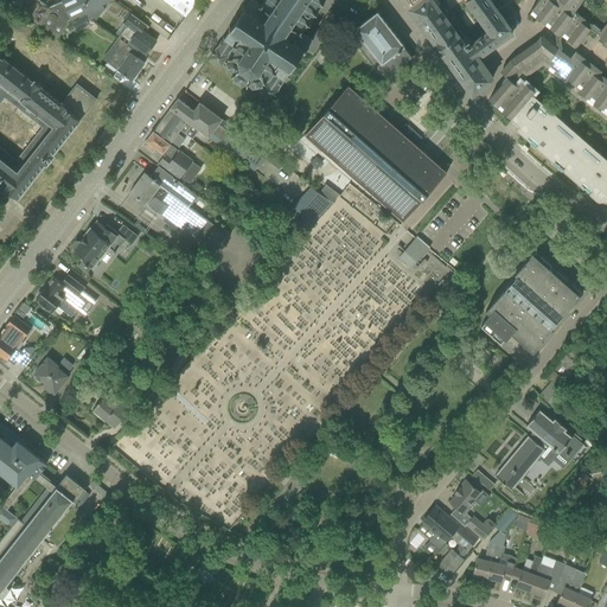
[(91,10),(110,0),(63,0),(49,7),(39,0),(6,0),(59,38),(70,23),(68,20),(84,13),(91,10)]
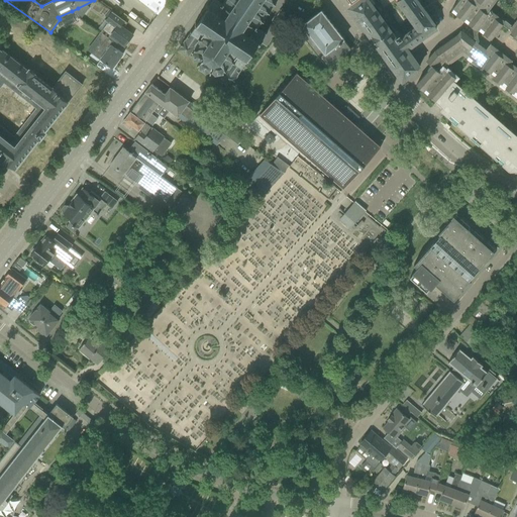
[(138,0),(159,15),(169,0),(138,0)]
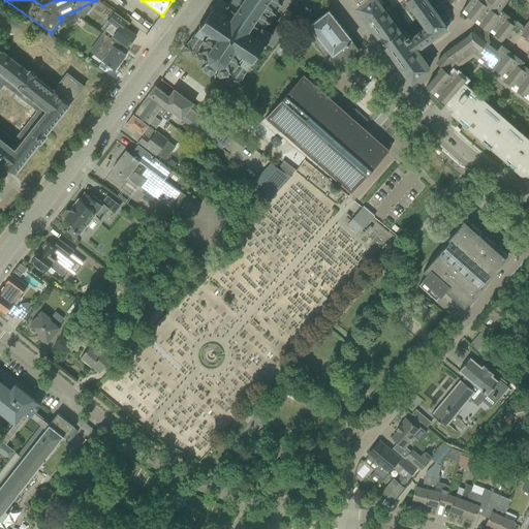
[(229,0),(216,0),(213,5),(212,4),(199,23),(200,24),(183,50),(193,57),(196,53),(198,55),(199,60),(198,61),(198,62),(200,61),(205,63),(203,64),(204,66),(205,65),(206,68),(204,69),(205,70),(206,70),(211,73),(211,74),(212,74),(212,73),(216,72),(216,73),(217,74),(217,72),(220,75),(220,76),(221,78),(222,75),(228,74),(229,75),(227,79),(238,86),(240,84),(241,84),(244,80),(243,79),(255,60),(257,61),(263,52),(269,43),(274,47),(286,27),(288,28),(298,14),(289,8),(273,32),(273,31),(272,32),(270,31),(271,29),(272,30),(273,29),(267,25),(283,0),(229,0)]
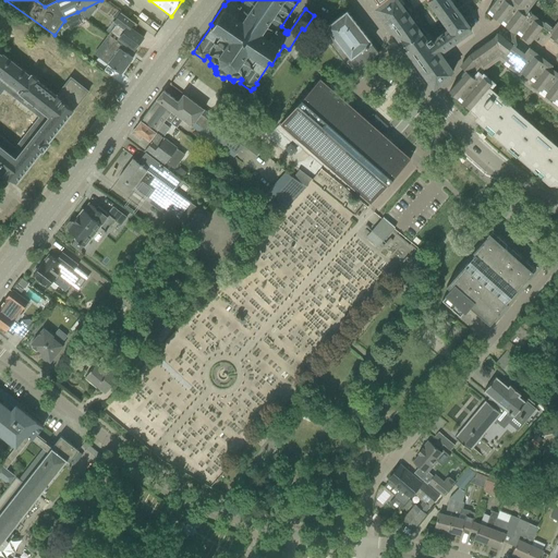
[(397,0),(387,0),(378,7),(435,86),(445,79),(453,72),(443,58),(439,52),(471,29),(450,0),(428,0),(448,27),(437,36),(433,38),(428,33),(426,35),(407,7),(402,2),(401,0),(398,0),(397,0)]
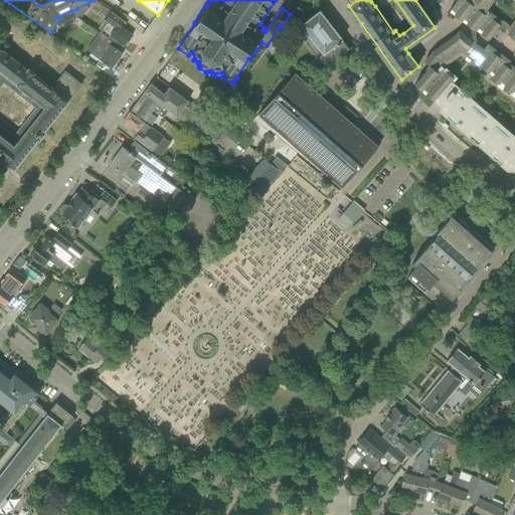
[(457,0),(450,9),(474,27),(485,12),(493,0),(457,0)]
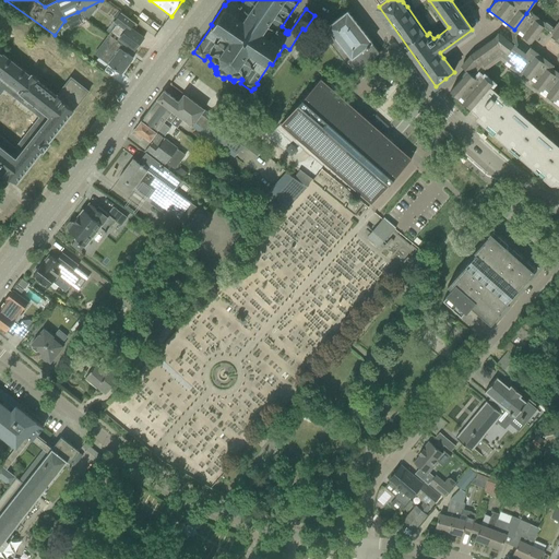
[(84,9),(78,12),(80,13),(81,14),(88,20),(91,16),(91,13),(84,9)]
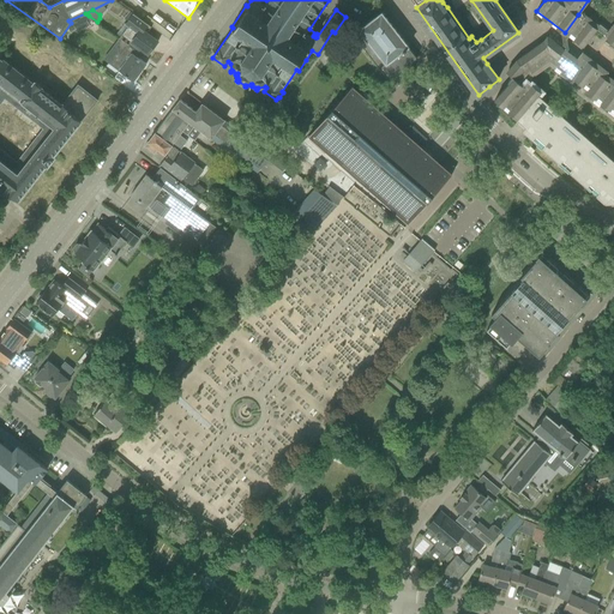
[(145,31),(148,34),(151,28),(131,12),(125,19),(128,22),(125,25),(128,26),(122,35),(119,38),(122,41),(128,46),(138,34),(140,36),(145,31)]
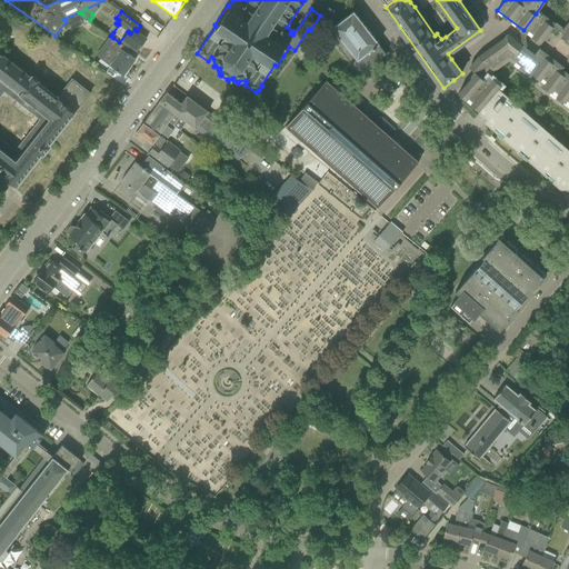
[(345,18),(333,27),(358,59),(378,43),(379,43),(353,11),(345,18)]
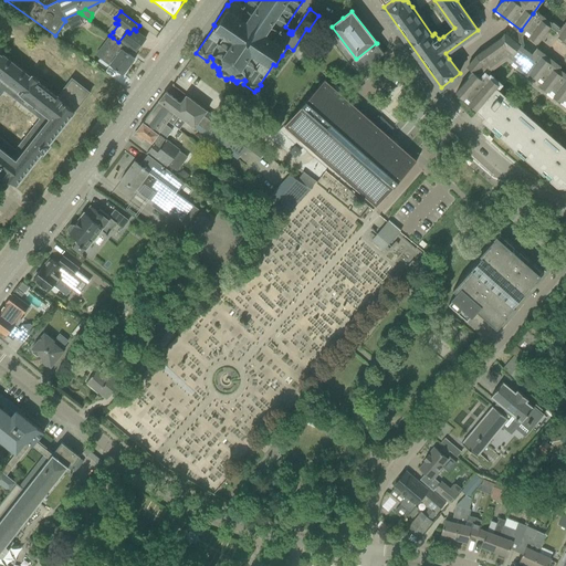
[(81,13),(66,20),(71,29),(82,23),(82,21),(84,20),(82,14),(81,13)]
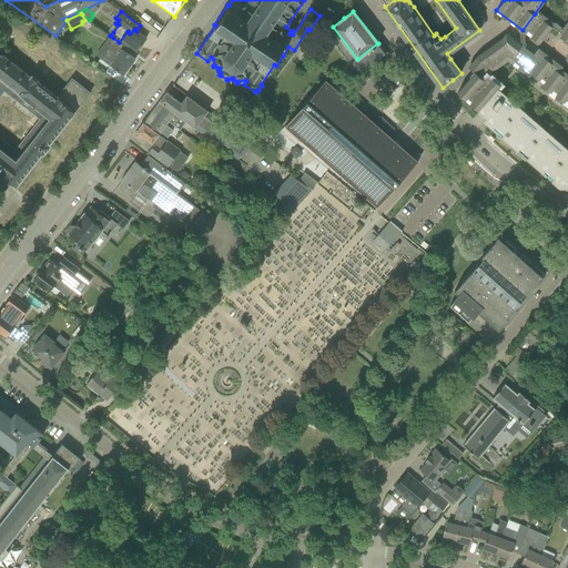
[(539,17),(526,33),(539,43),(553,27),(539,17)]
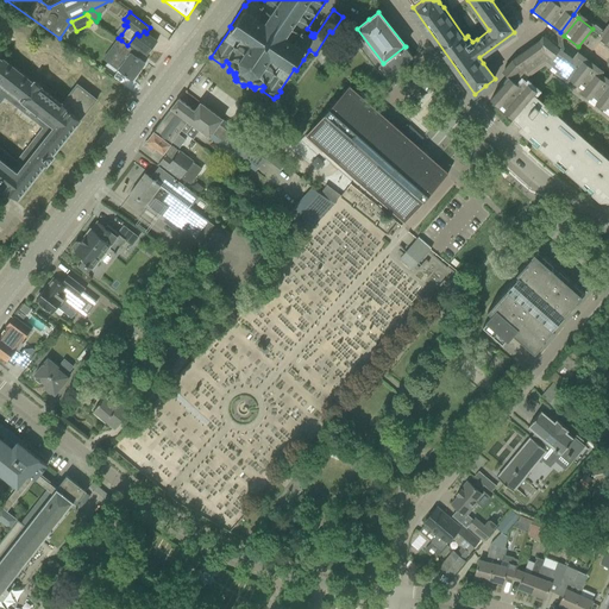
[(137,33),(127,45),(133,50),(137,46),(143,51),(148,54),(157,41),(148,33),(146,33),(144,31),(139,36),(137,33)]
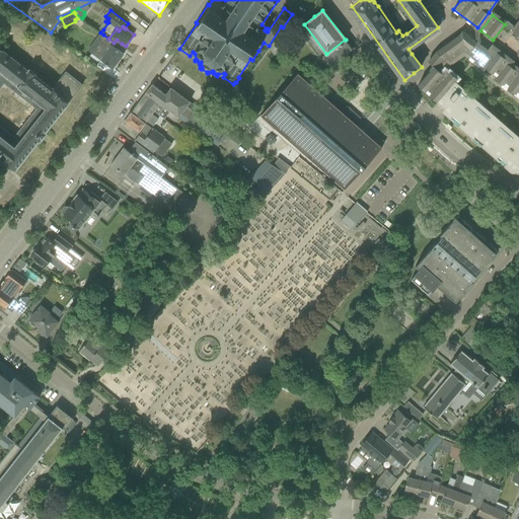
[(430,70),(418,84),(426,91),(428,88),(432,92),(430,94),(461,123),(459,126),(472,137),(475,134),(485,143),(483,145),(496,157),(498,154),(508,162),(505,165),(512,171),(516,166),(518,168),(518,141),(513,136),(511,138),(499,128),(501,126),(490,116),(489,118),(476,107),(478,105),(467,95),(465,97),(451,85),(457,77),(450,71),(449,72),(446,70),(449,65),(464,55),(468,58),(468,59),(470,56),(475,59),(473,62),(484,70),(486,68),(493,73),(495,71),(500,74),(496,79),(504,84),(506,82),(510,85),(508,88),(515,93),(518,91),(518,72),(508,64),(510,62),(493,49),(489,55),(475,45),(477,42),(467,33),(462,30),(459,34),(437,51),(430,59),(435,63),(429,69),(430,70)]
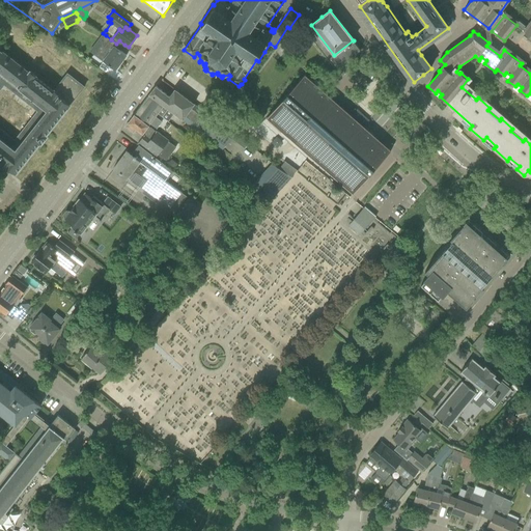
[(104,47),(98,56),(103,61),(107,63),(115,70),(127,55),(115,46),(116,44),(111,39),(106,35),(102,40),(104,47)]
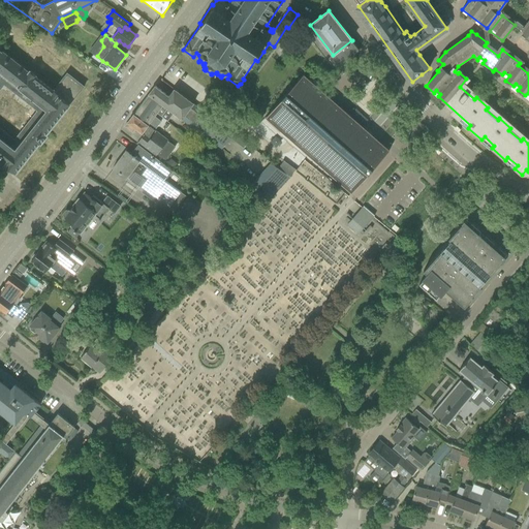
[(333,55),(330,58),(331,59),(336,66),(337,67),(343,62),(341,59),(349,53),(351,56),(358,51),(359,50),(351,40),(333,55)]
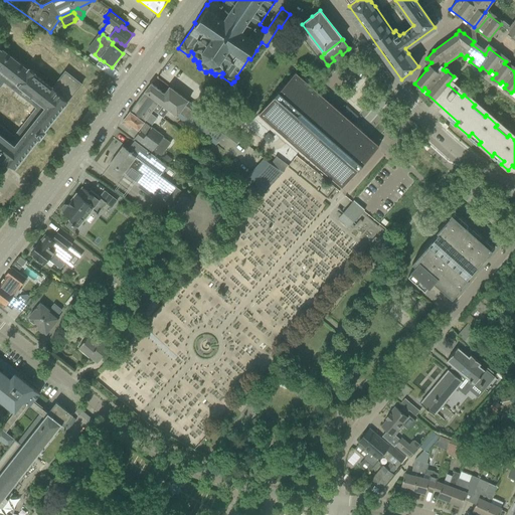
[(0,156),(7,162),(15,168),(38,139),(40,139),(45,132),(44,131),(68,102),(67,101),(81,83),(65,71),(51,89),(33,74),(35,73),(7,52),(7,53),(2,49),(0,48),(0,46),(1,46),(0,44),(0,156)]
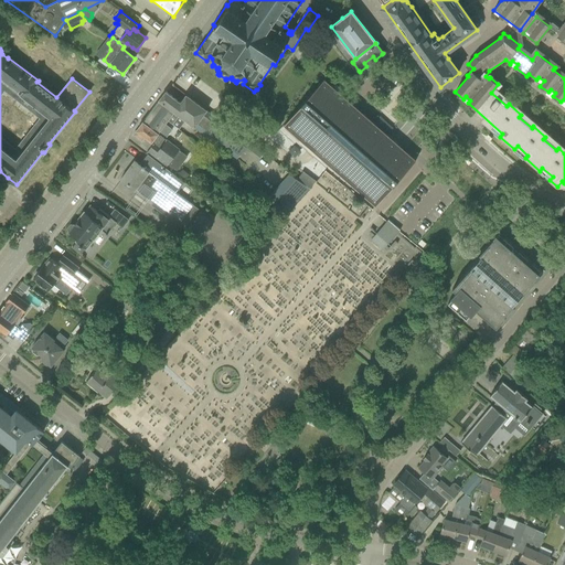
[(324,80),(284,126),(375,206),(416,160),(415,159),(385,132),(338,91),(324,80)]
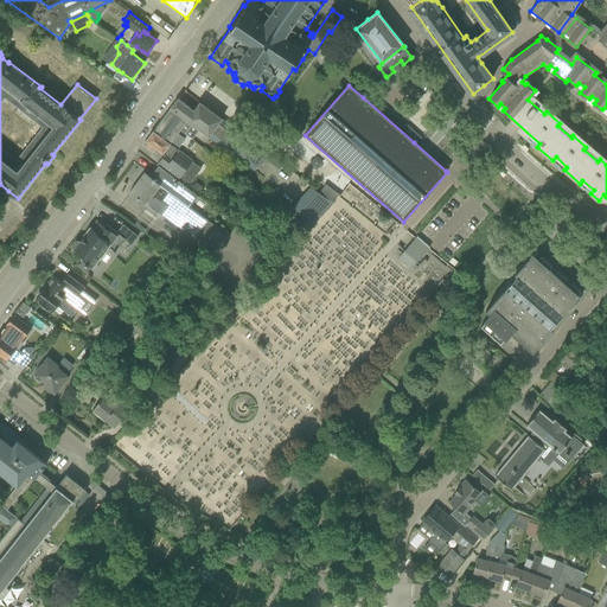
[(178,98),(171,108),(193,123),(199,115),(193,110),(178,98)]
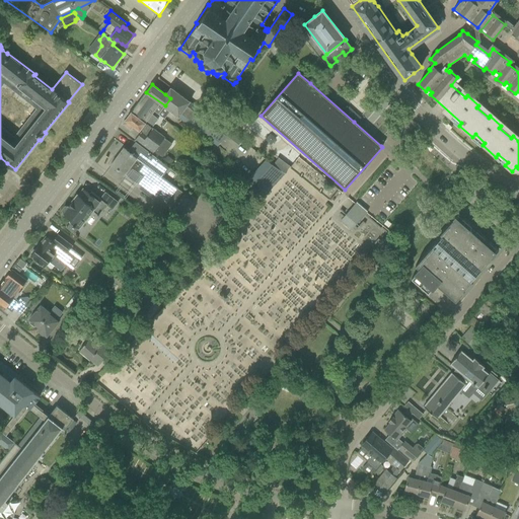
[(230,132),(205,112),(179,93),(171,87),(165,94),(170,98),(165,105),(179,117),(218,146),(226,136),(229,132),(230,132)]
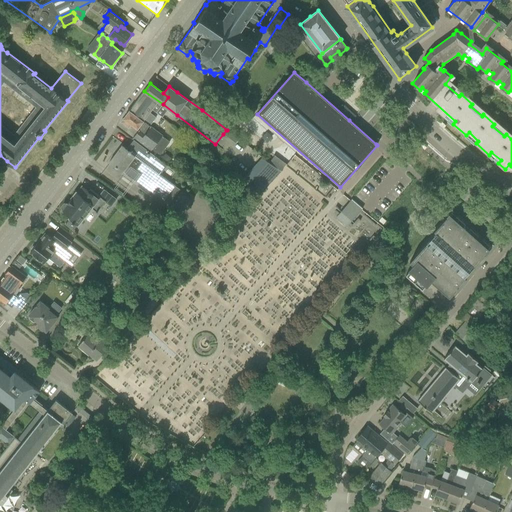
[(144,91),(138,99),(152,110),(152,109),(157,112),(163,104),(144,91)]
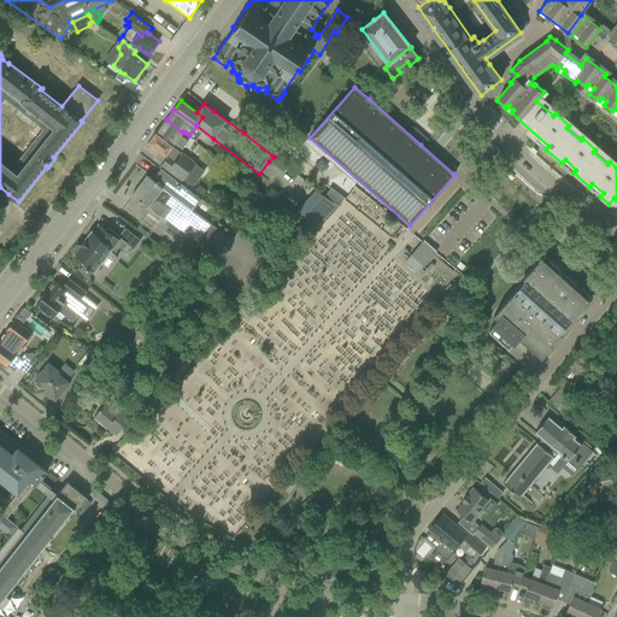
[(166,119),(145,147),(154,154),(158,150),(168,157),(175,147),(180,152),(188,141),(181,136),(183,133),(166,119)]
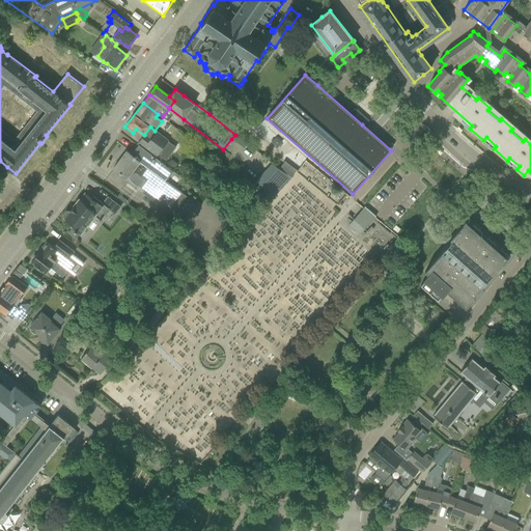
[(156,159),(159,155),(167,161),(176,147),(168,142),(169,141),(155,131),(150,127),(144,135),(137,144),(139,145),(156,159)]
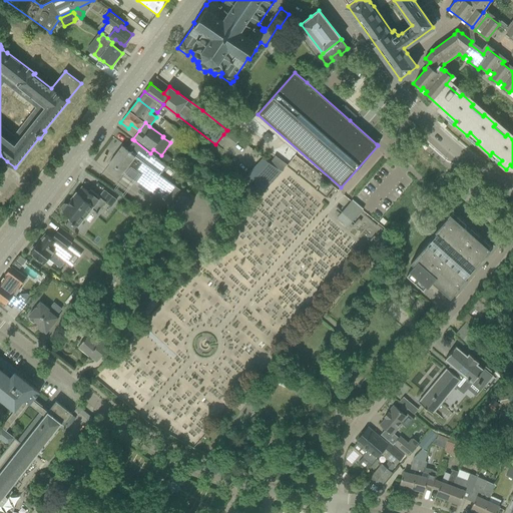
[(226,130),(223,134),(235,144),(238,140),(226,130)]
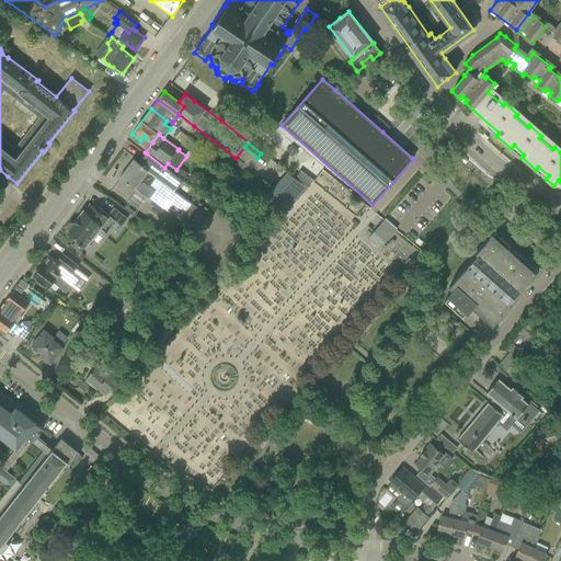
[(144,196),(145,195),(179,221),(192,204),(174,191),(176,190),(183,182),(164,168),(147,153),(138,164),(133,160),(119,178),(134,189),(135,187),(140,192),(139,193),(144,196)]
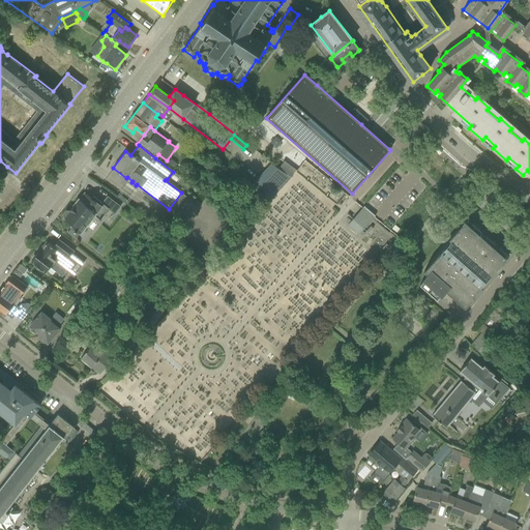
[(167,166),(174,172),(179,165),(172,159),(167,166)]
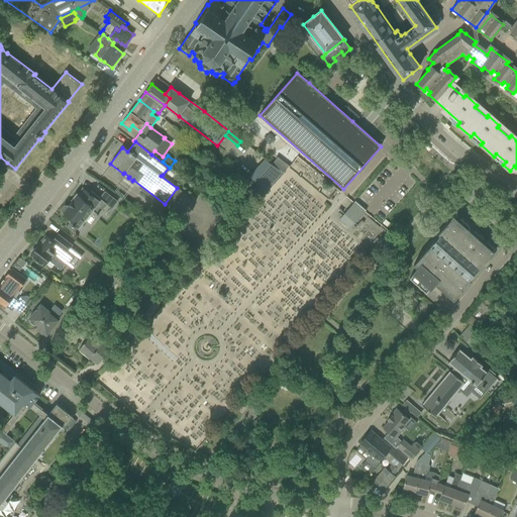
[(272,165),(283,173),(289,166),(277,158),(272,165)]
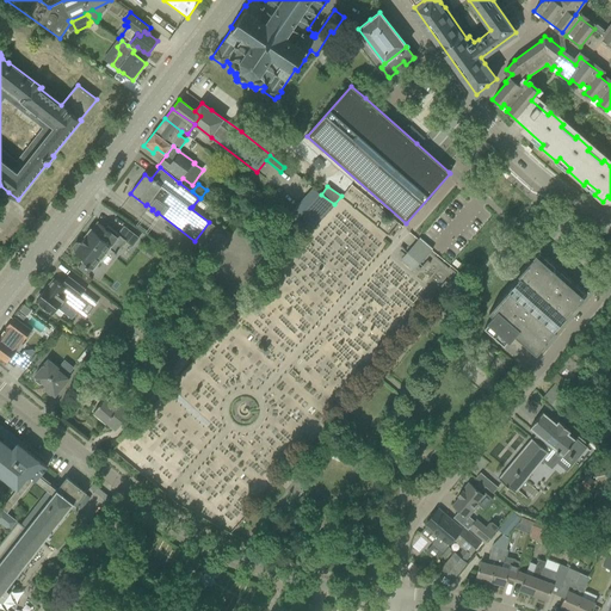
[(308,234),(334,204),(321,195),(313,189),(289,216),(308,234)]
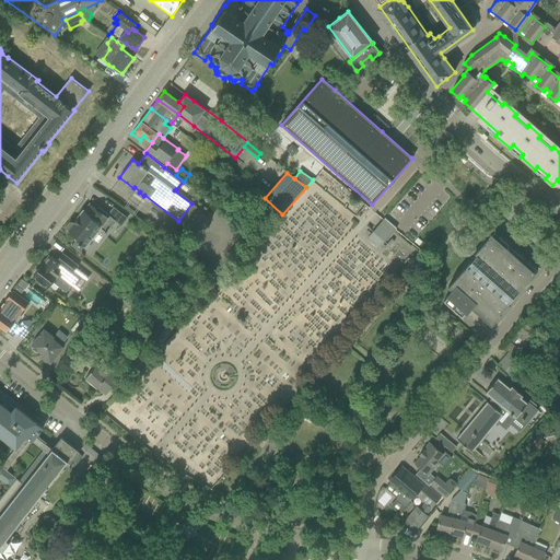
[(71,223),(69,226),(69,229),(69,230),(78,237),(72,244),(81,251),(100,228),(108,234),(118,222),(121,225),(127,219),(114,209),(109,214),(98,207),(96,209),(89,203),(74,223),(71,223)]
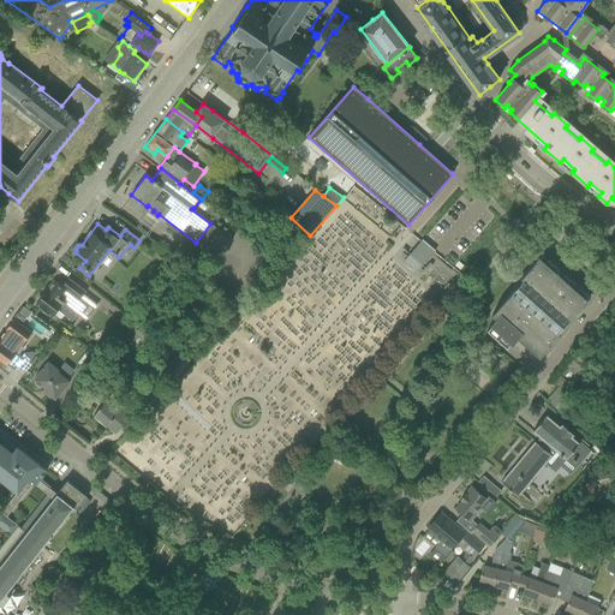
[(569,320),(591,296),(580,286),(579,286),(574,282),(575,281),(563,272),(559,268),(560,268),(543,252),(521,276),(524,279),(513,291),(493,314),(497,318),(488,329),(507,347),(541,356),(561,333),(559,332),(569,318),(569,320)]
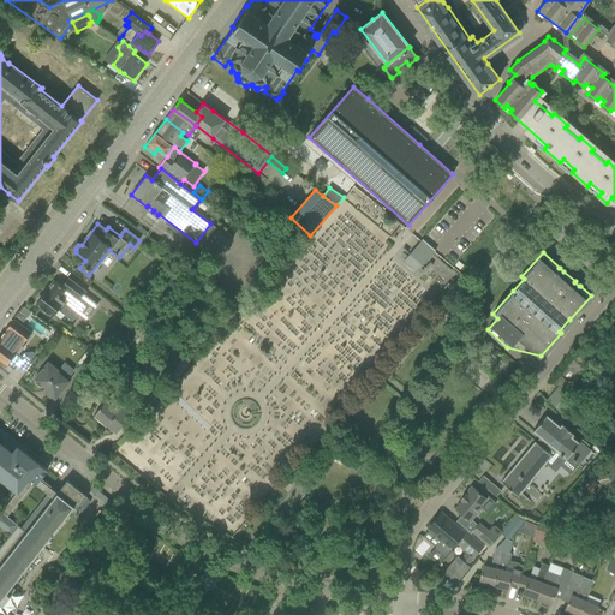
[(79,300),(84,294),(85,292),(69,279),(63,286),(79,300)]
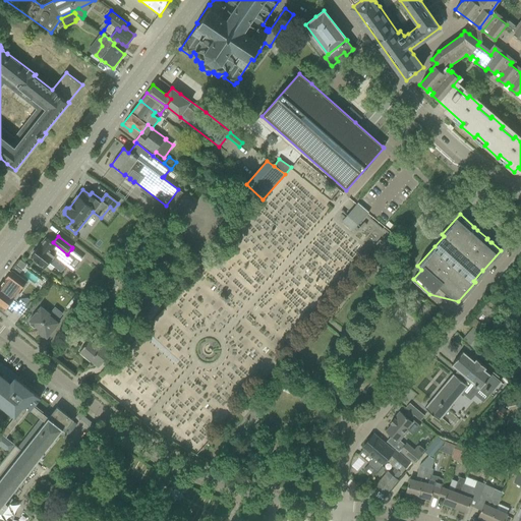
[(32,254),(31,256),(46,268),(49,263),(61,272),(67,264),(70,266),(78,254),(71,249),(67,254),(53,242),(46,237),(36,250),(34,250),(32,253),(32,254)]
